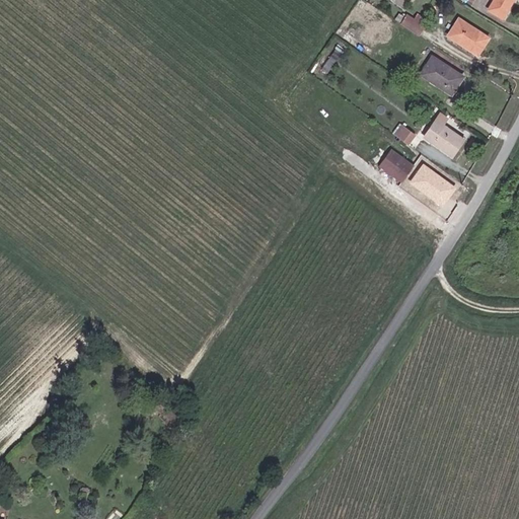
[(518,0),(499,0),(494,9),(508,17),(518,0)]
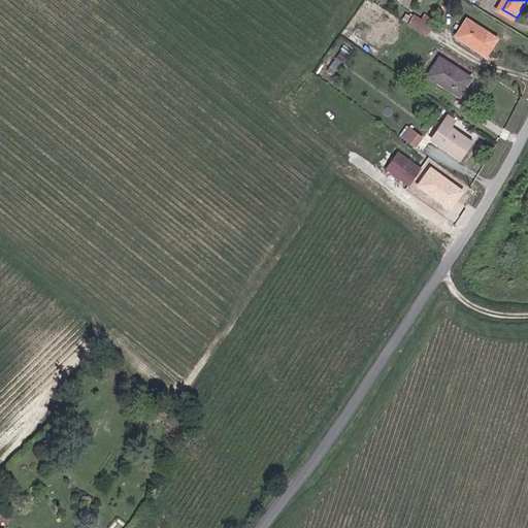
[(415,17),(409,25),(427,35),(432,28),(423,22),(415,17)]
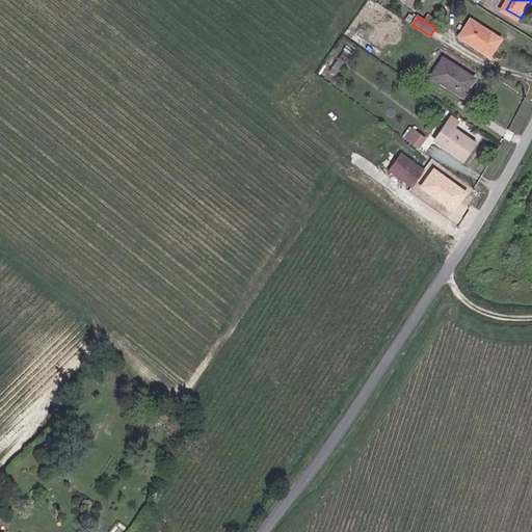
[(426,22),(435,28),(439,22),(429,17),(426,22)]
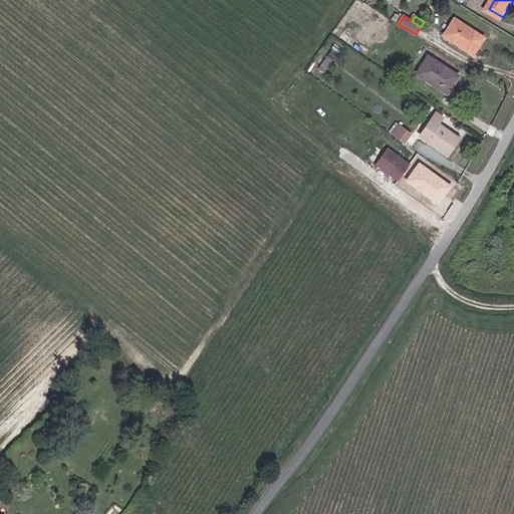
[(488,37),(458,19),(448,36),(478,53),(488,37)]
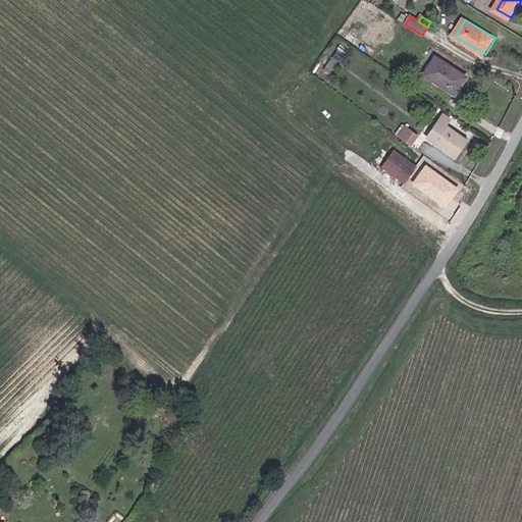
[(354,43),(361,31),(352,25),(345,38),(354,43)]
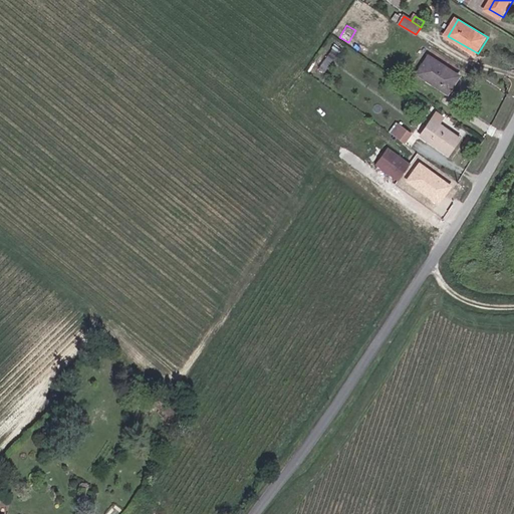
[(319,68),(324,72),(337,55),(332,51),(319,68)]
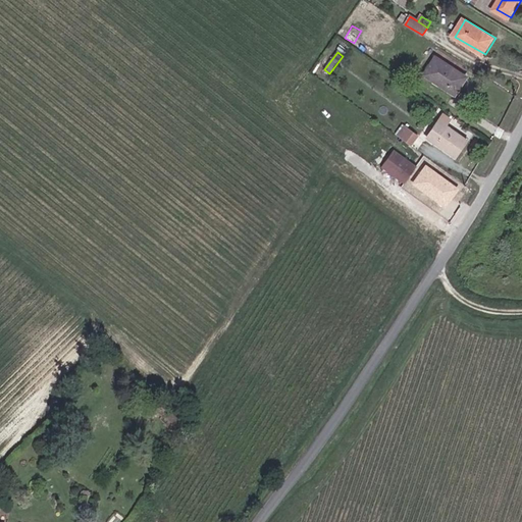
[(435,58),(423,76),(454,97),(466,79),(435,58)]
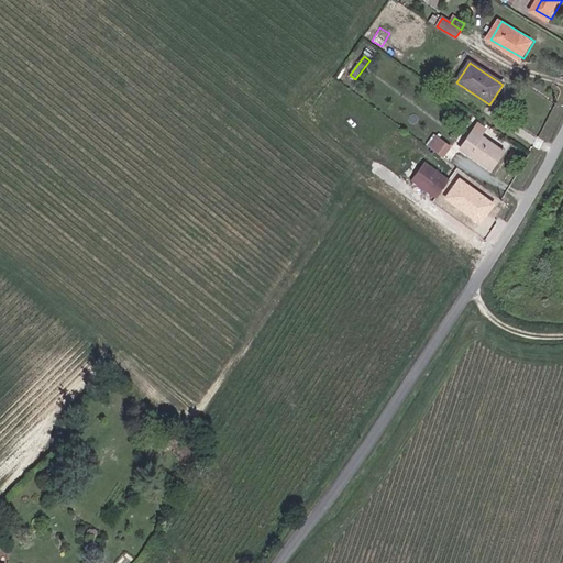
[(482,121),(476,129),(485,134),(489,127),(482,121)]
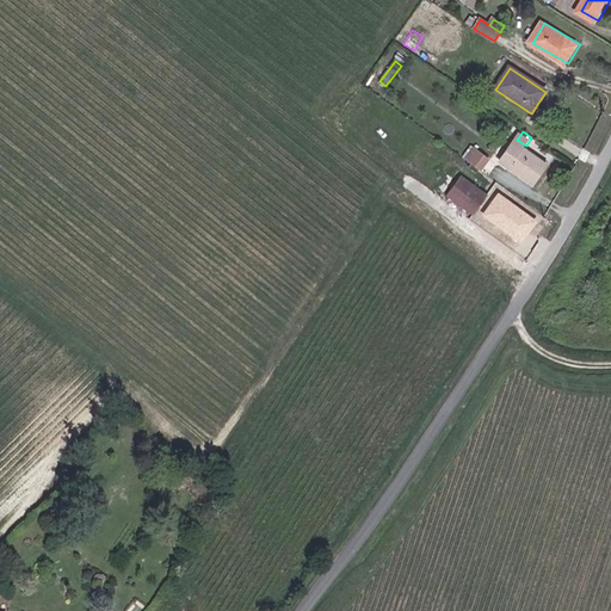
[(517,140),(505,158),(539,180),(550,162),(526,146),(517,140)]
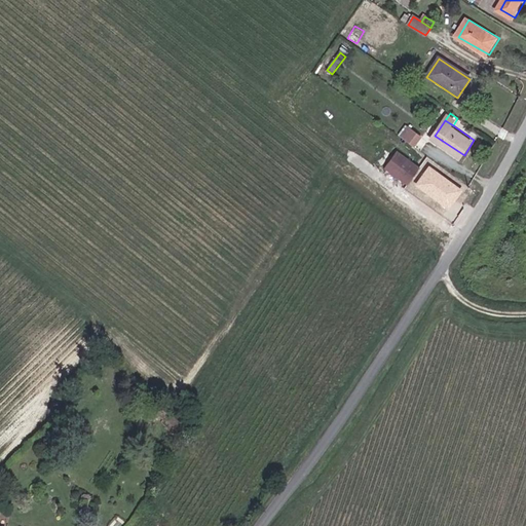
[(382,128),(372,121),(368,127),(378,135),(382,128)]
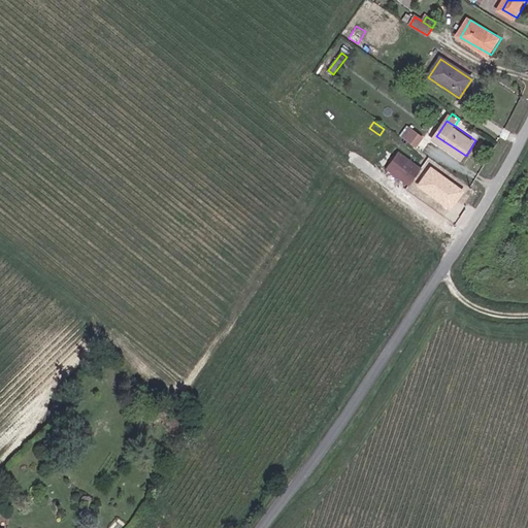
[(413,126),(405,136),(419,146),(426,135),(413,126)]
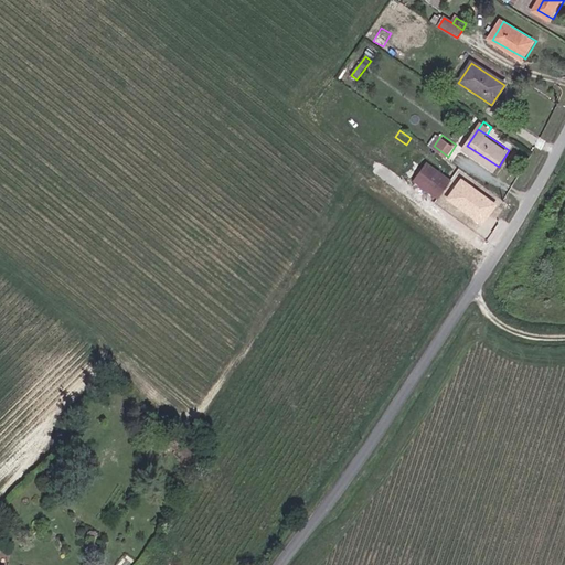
[(414,177),(438,193),(451,174),(427,158),(414,177)]
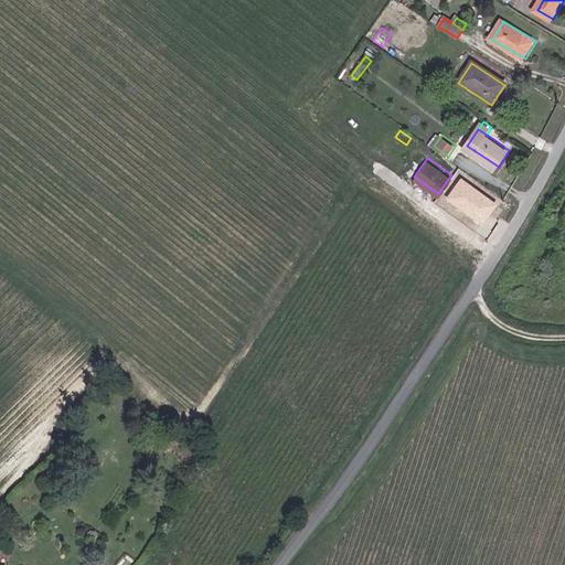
[(497,205),(461,179),(446,200),(481,225),(497,205)]
